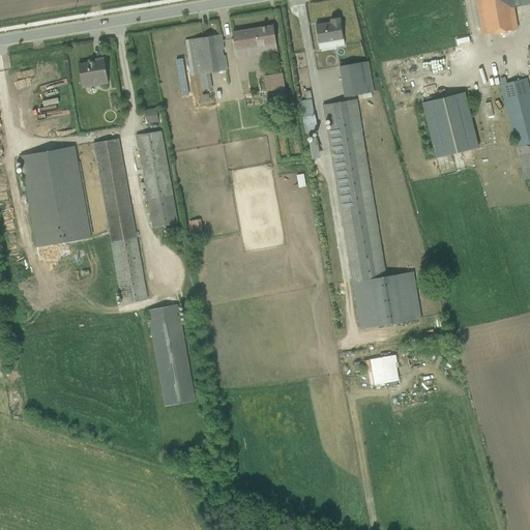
[(529,4),(529,0),(476,0),(482,34),(518,29),(513,7),(529,4)]
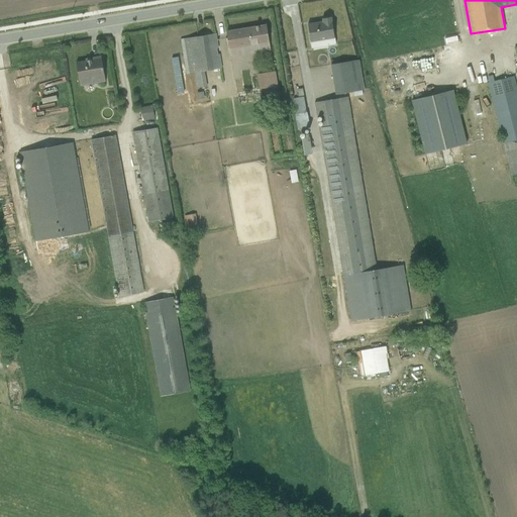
[(312,47),(335,43),(331,17),(322,18),(322,21),(308,24),(312,47)]
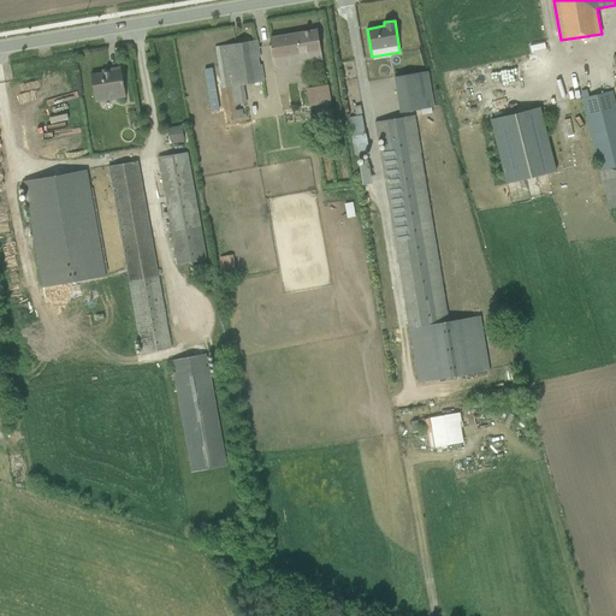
[(276,67),(321,60),(317,30),(270,37),(276,67)]
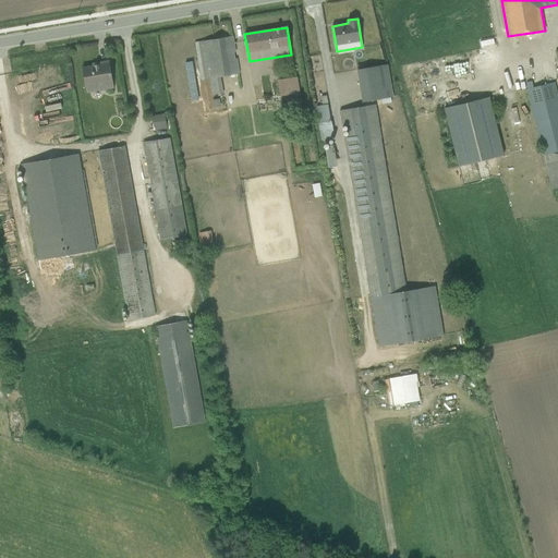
[(232,36),(195,43),(202,81),(209,79),(213,95),(222,93),(220,76),(238,74),(232,36)]
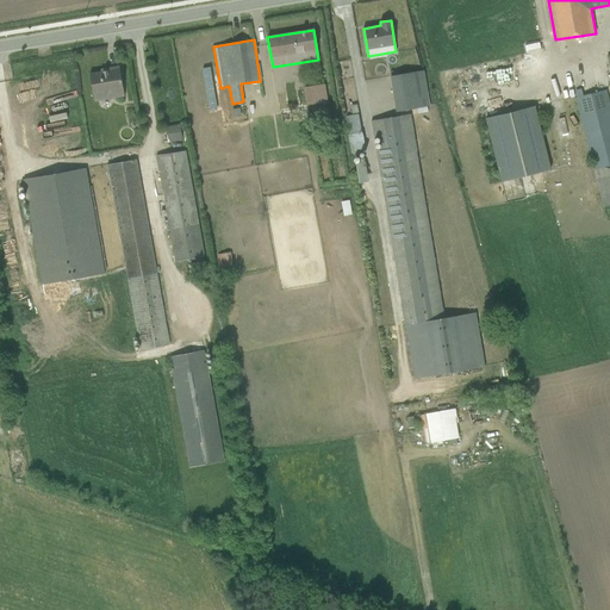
[(116,98),(124,97),(119,66),(107,68),(109,70),(89,74),(93,93),(113,89),(116,98)]
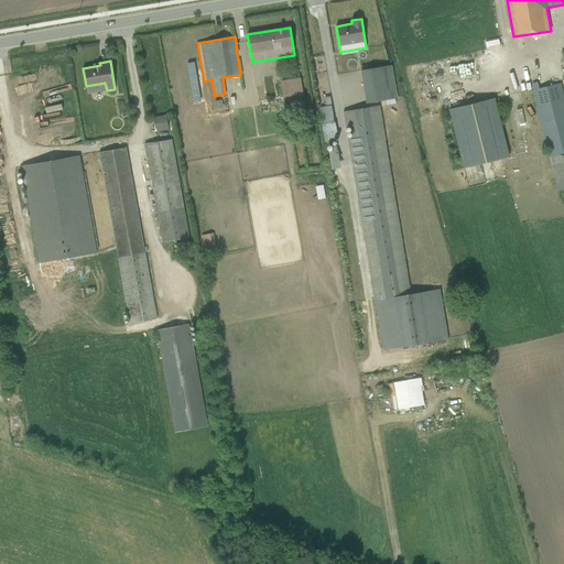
[(366,102),(397,97),(391,65),(360,71),(366,102)]
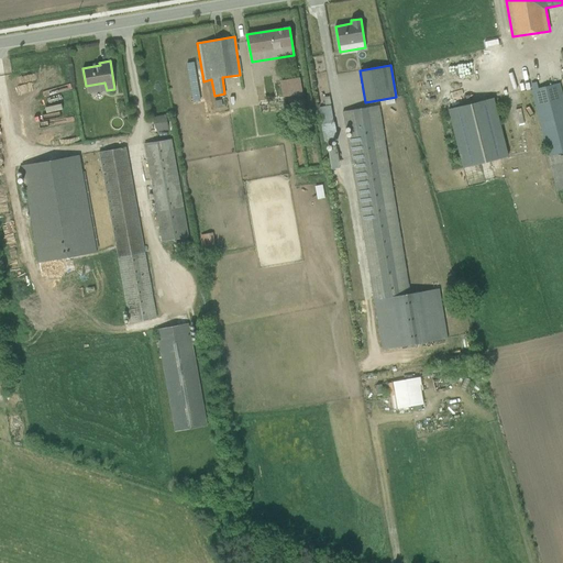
[(279,80),(282,97),(302,94),(299,77),(279,80)]
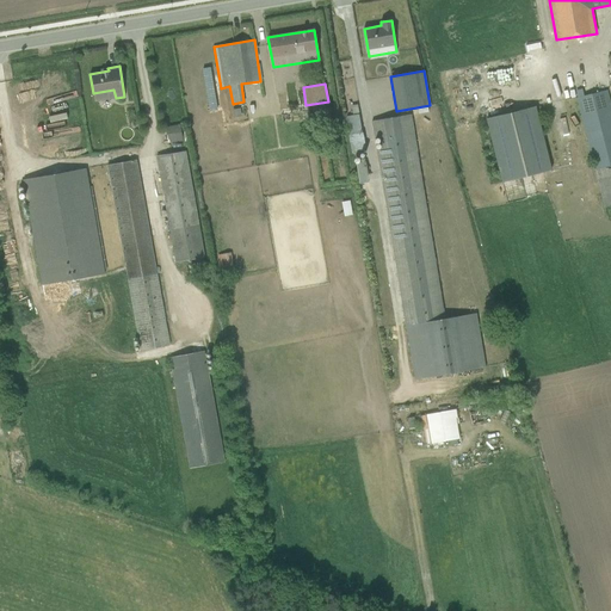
[(576,98),(604,207),(610,204),(610,109),(606,91),(584,96),(582,88),(576,90),(578,97),(576,98)]
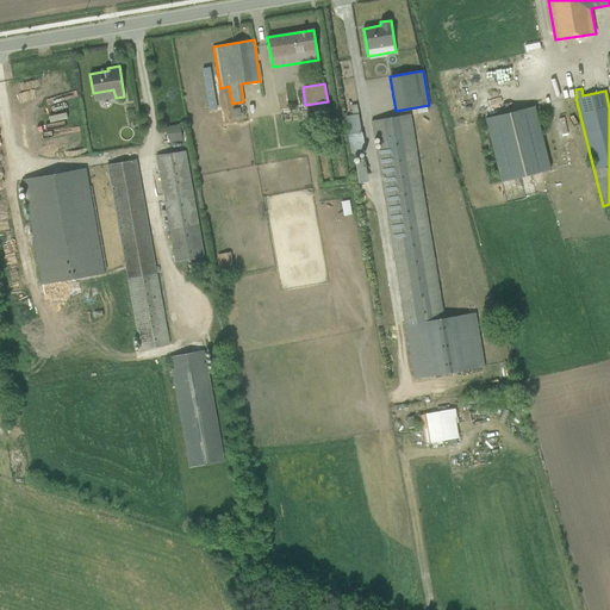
[(352,153),(365,150),(356,105),(350,106),(352,114),(346,116),(352,153)]
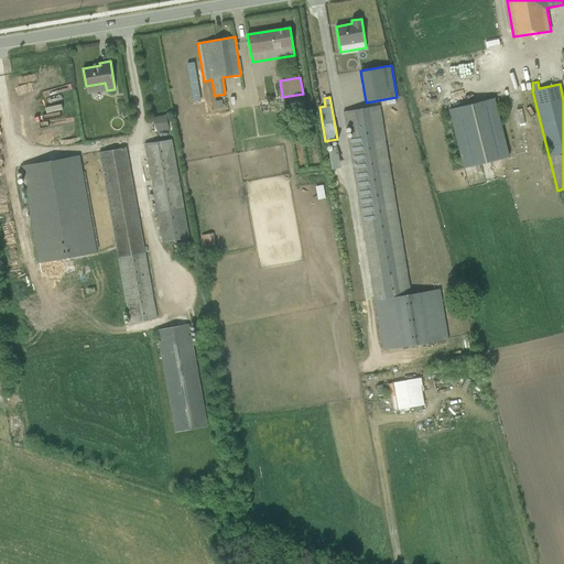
[(509,156),(495,98),(448,109),(463,167),(509,156)]
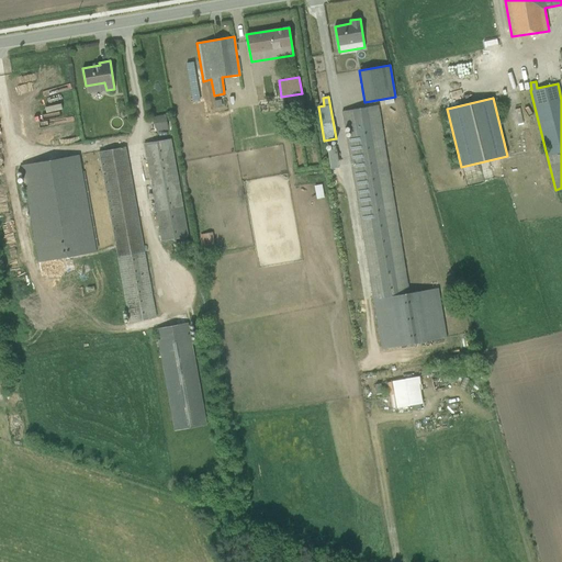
[(346,137),(381,348),(447,337),(438,288),(408,293),(378,105),(341,111),(345,126),(349,126),(351,136),(346,137)]
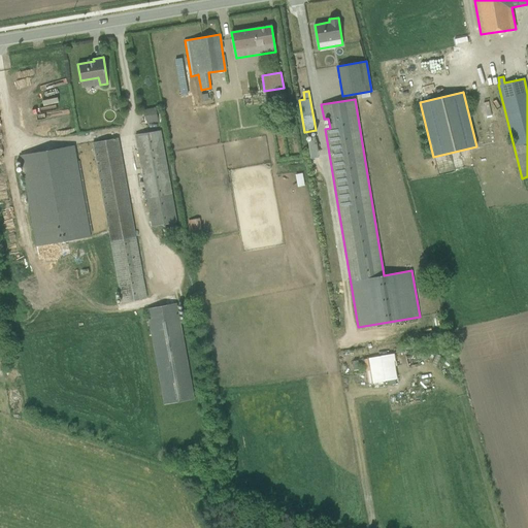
[(145,124),(158,121),(156,107),(142,110),(145,124)]
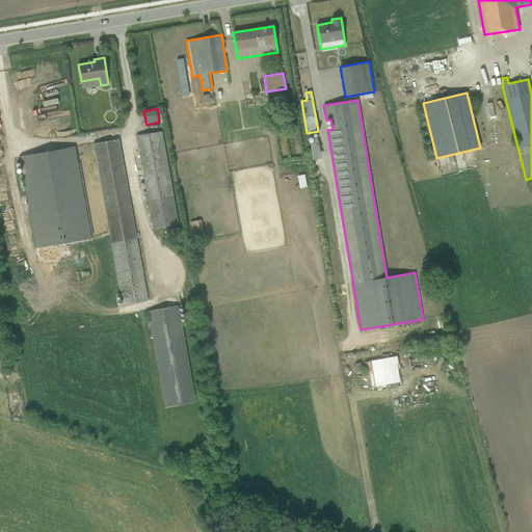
[(162,131),(136,136),(153,229),(154,229),(155,239),(166,237),(164,227),(179,223),(162,131)]
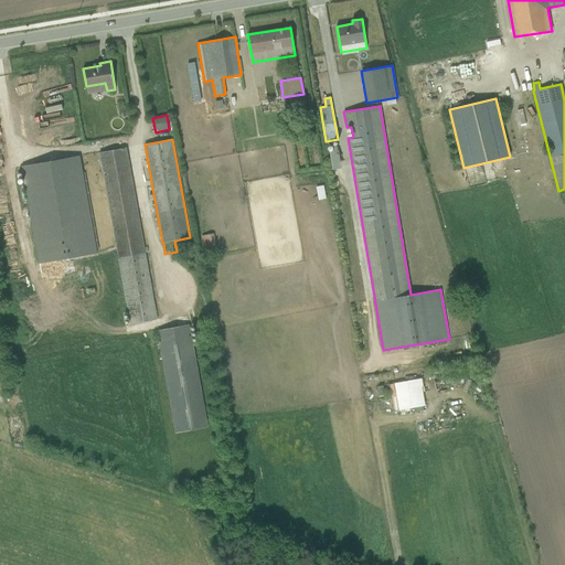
[(126,148),(99,153),(130,323),(156,319),(126,148)]
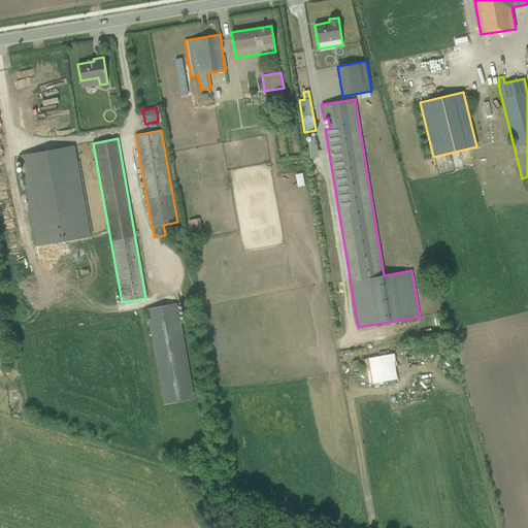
[(310,158),(319,156),(316,139),(308,140),(310,158)]
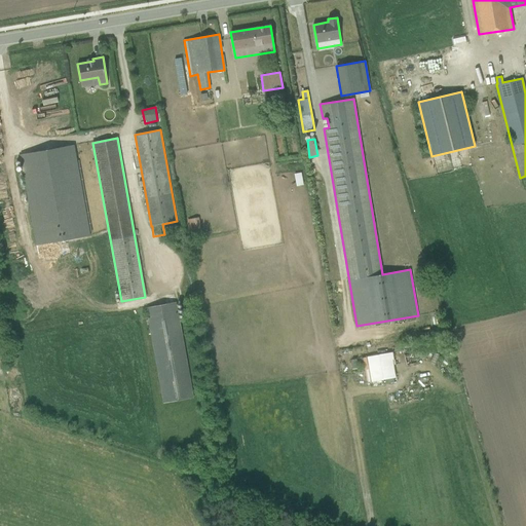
[(21,154),(37,245),(90,235),(89,232),(91,231),(79,160),(77,160),(75,145),(21,154)]
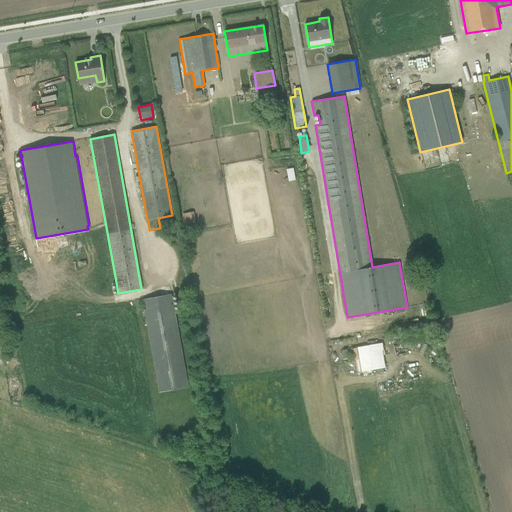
[(185,229),(196,227),(194,211),(183,213),(185,229)]
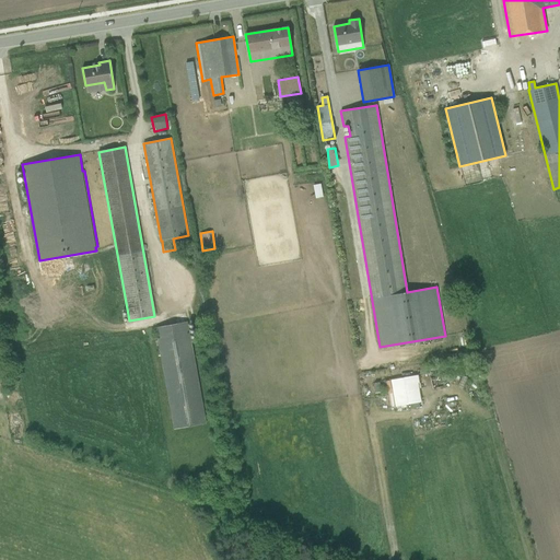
[(160,334),(178,430),(203,424),(185,329),(160,334)]
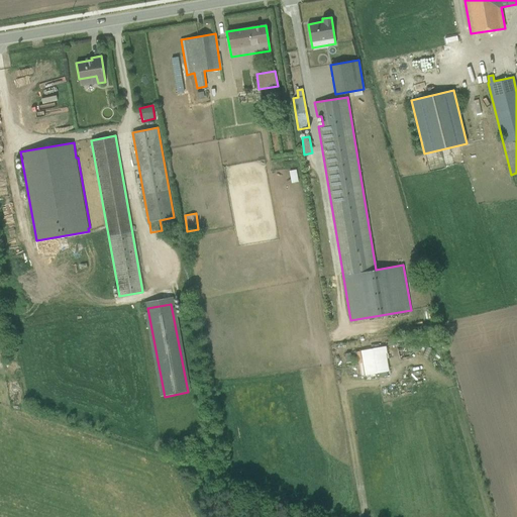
[(389,345),(356,350),(359,376),(393,372),(389,345)]
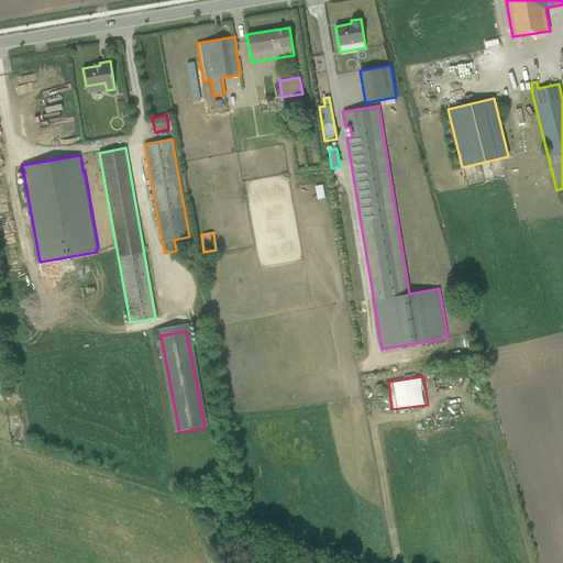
[(434,379),(437,389),(445,387),(444,377),(434,379)]
